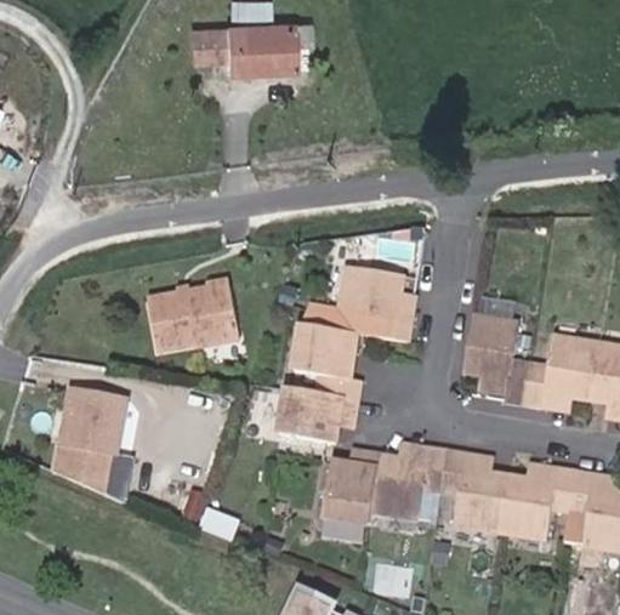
[(272,15),(273,0),(232,0),(232,12),(272,15)]
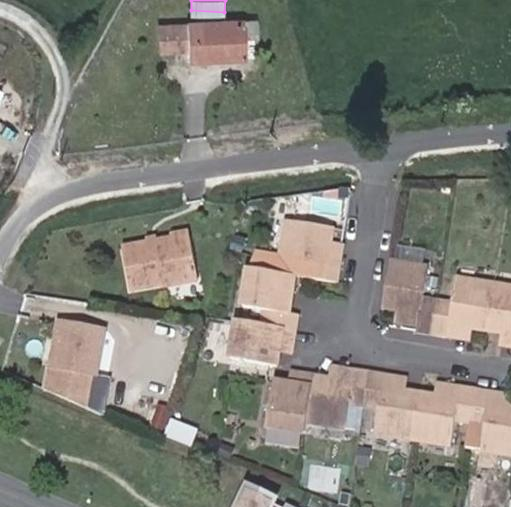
[(244,54),(243,34),(253,34),(252,16),(157,21),(158,48),(186,47),(186,57),(244,54)]
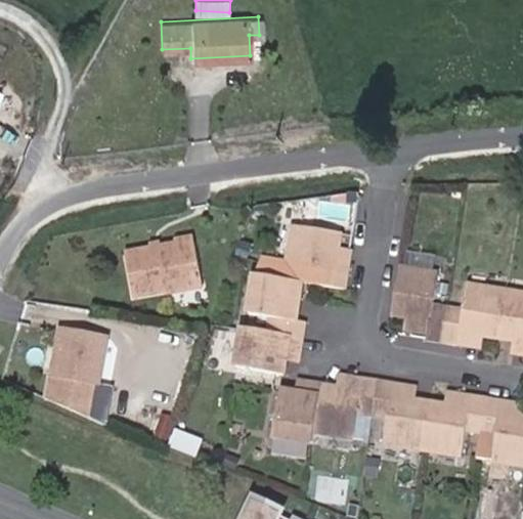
[(451,232),(453,222),(445,221),(444,231),(451,232)]
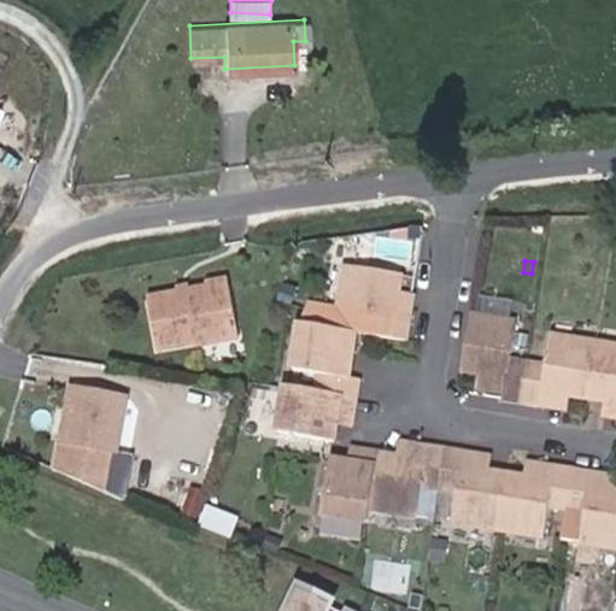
[(399,270),(345,262),(338,307),(305,303),(299,319),(355,328),(403,335),(406,317),(393,315),(397,288),(399,270)]
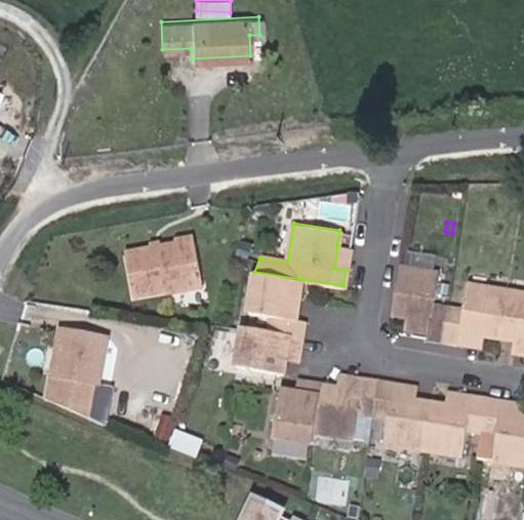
[(202,282),(194,237),(124,250),(132,293),(165,287),(165,289),(202,282)]
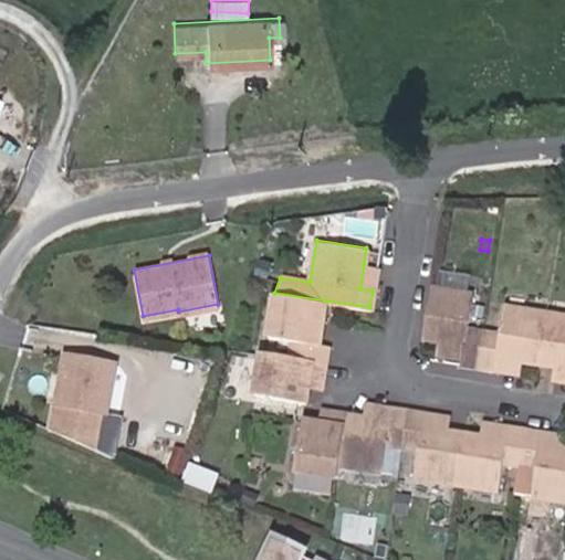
[(373,291),(376,265),(364,264),(361,288),(373,291)]
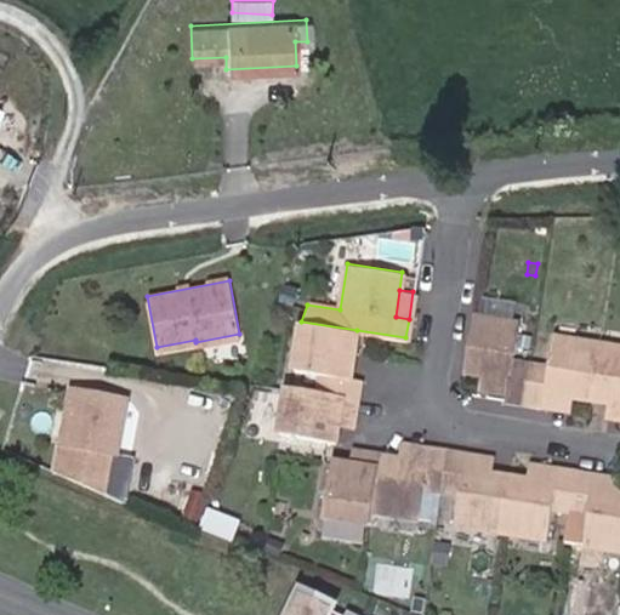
[(513,359),(519,320),(472,313),(464,369),(481,371),(508,376),(506,389),(506,397),(525,399),(530,362),(513,359)]
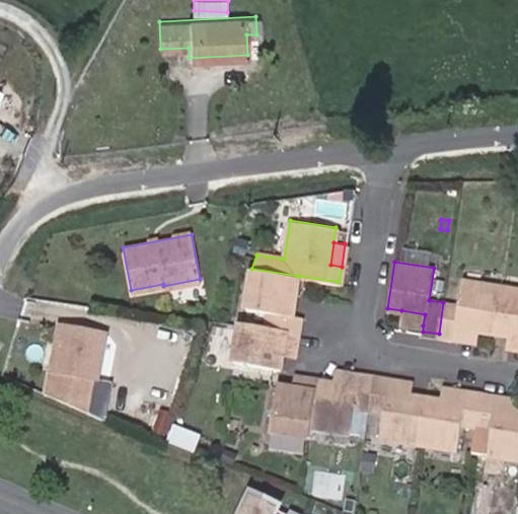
[(292,314),(298,276),(251,269),(245,307),(268,311),(266,325),(297,329),(299,315),(292,314)]
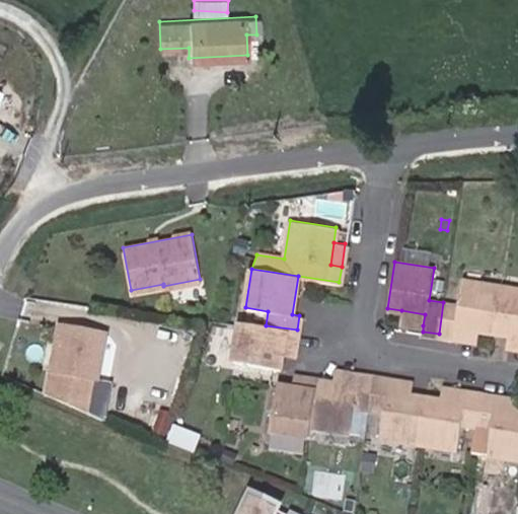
[(493,332),(500,285),(461,279),(457,305),(443,302),(439,334),(454,337),(456,325),(478,328),(493,332)]
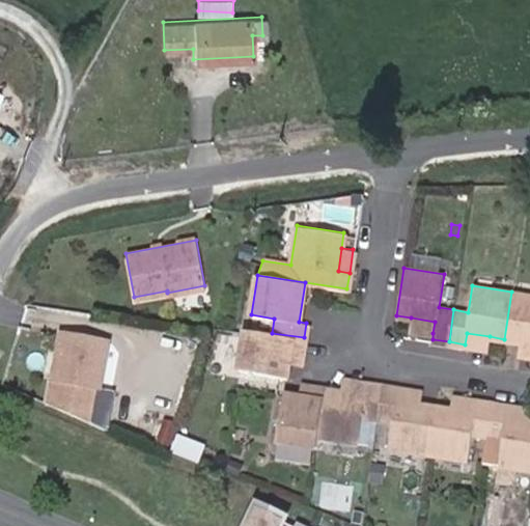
[(465,302),(466,288),(457,287),(455,300),(465,302)]
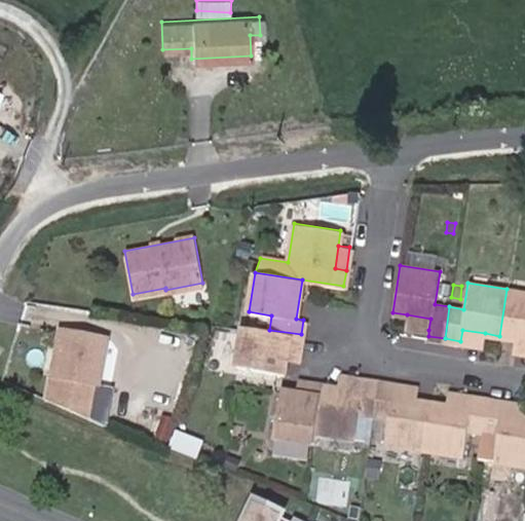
[(524,291),(507,289),(499,336),(515,338),(524,339),(524,291)]
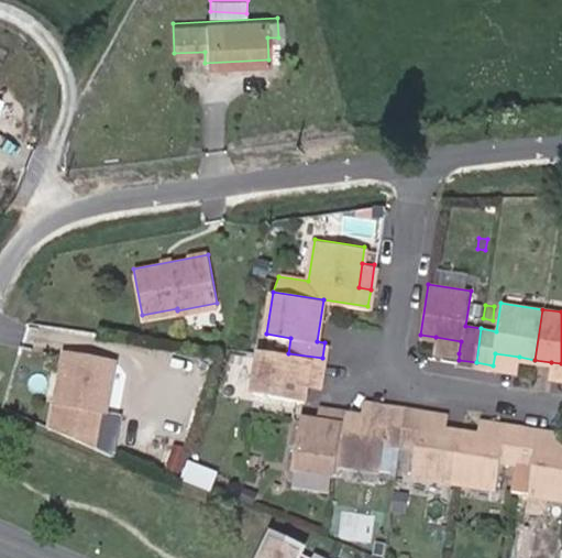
[(459,353),(461,341),(436,337),(434,349),(459,353)]
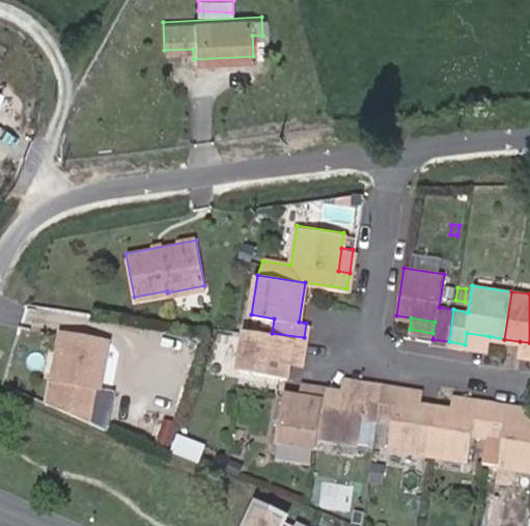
[(288,361),(289,353),(301,355),(304,337),(272,333),(245,329),(239,368),(285,377),(288,361)]
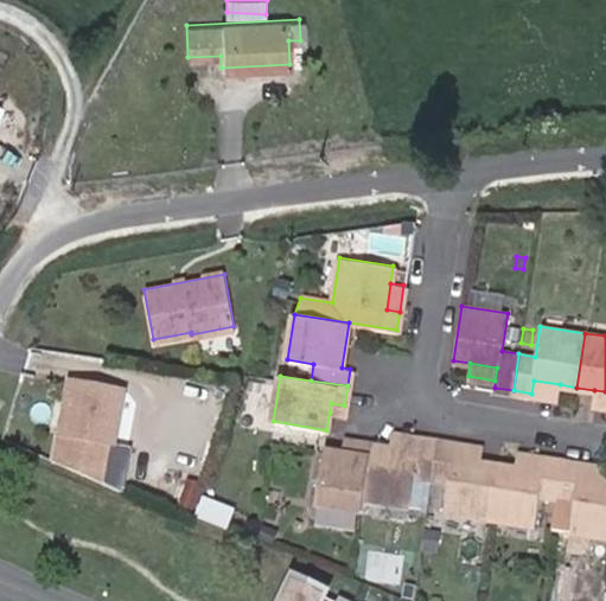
[(113,440),(122,387),(69,378),(65,397),(71,397),(61,461),(103,480),(109,439),(113,440)]
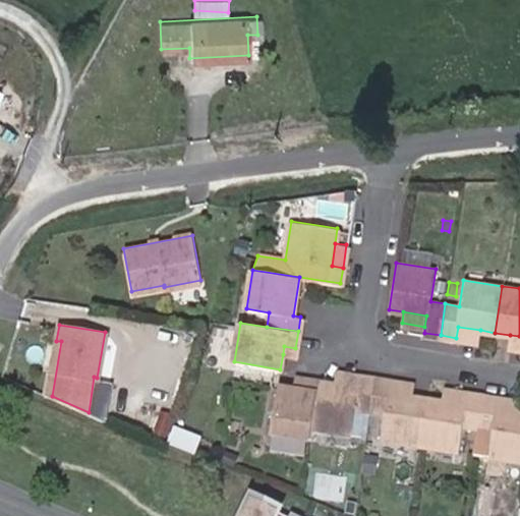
[(478,341),(480,330),(458,327),(456,338),(478,341)]
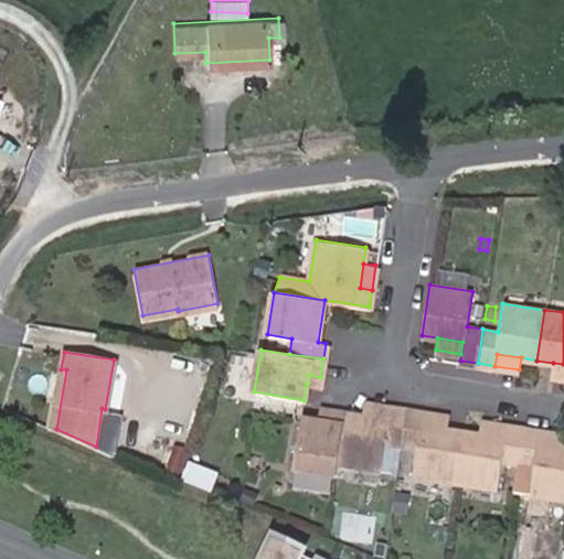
[(563,376),(563,364),(553,363),(551,375),(563,376)]
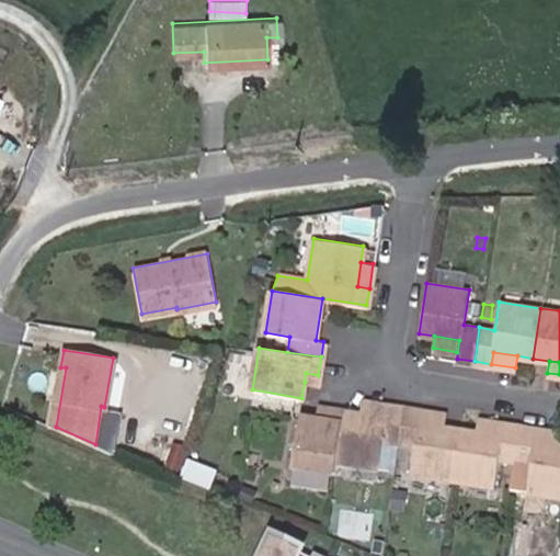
[(56,427),(66,367),(60,367),(50,424),(56,427)]
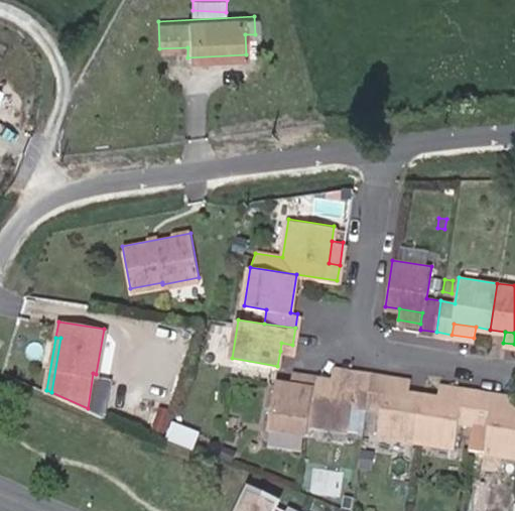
[(291,353),(292,345),(281,343),(280,351),(291,353)]
